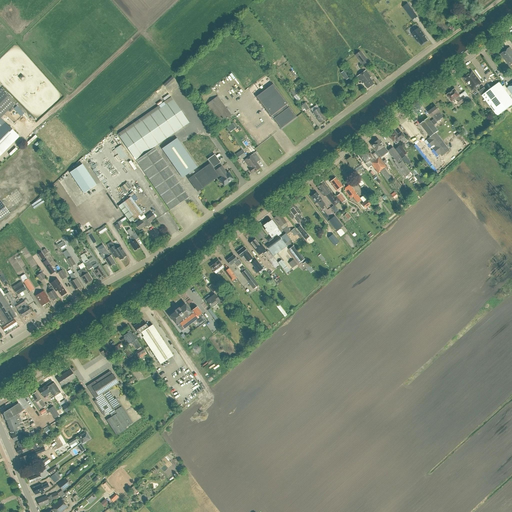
[(410,7),(406,10),(413,20),(417,17),(410,7)]
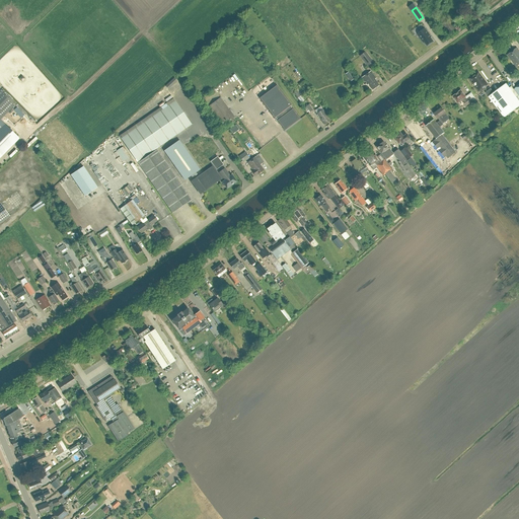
[(453,25),(449,19),(443,24),(444,26),(442,27),(443,29),(444,28),(445,30),(447,29),(450,33),(452,31),(452,32),(456,30),(452,25),(453,25)]
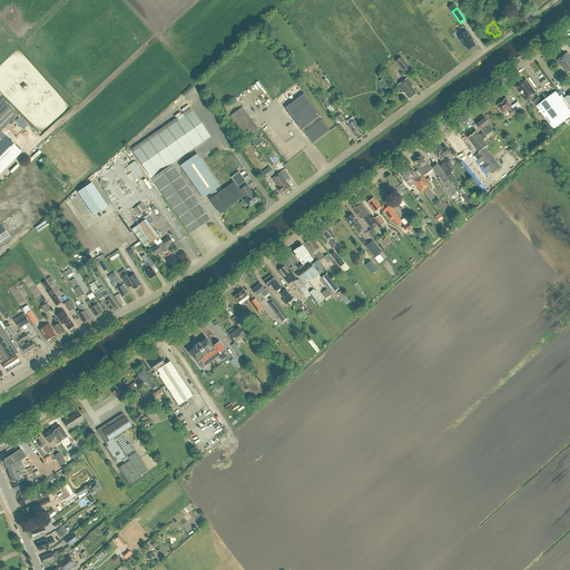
[(469,37),(464,40),(468,45),(469,45),(472,48),(478,43),(475,40),(477,39),(469,30),(465,32),(469,37)]
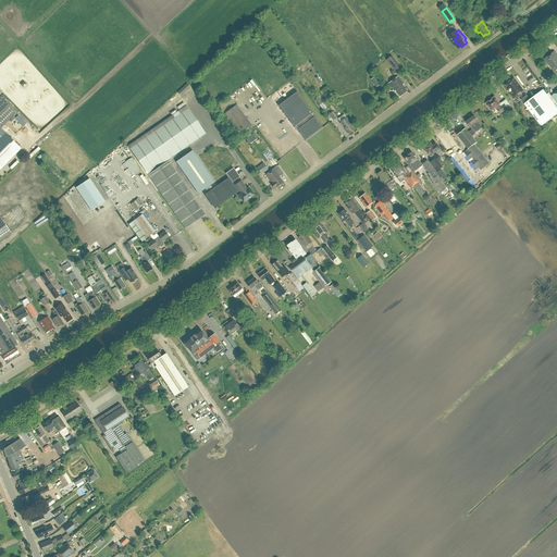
[(556,70),(556,53),(555,51),(544,59),(554,72),(556,70)]
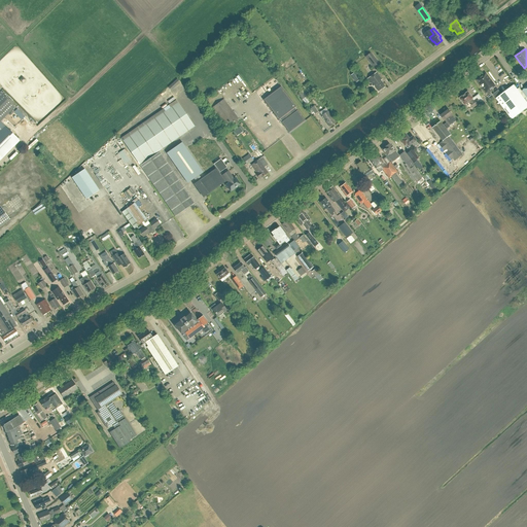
[(379,63),(371,53),(365,57),(373,68),(379,63)]
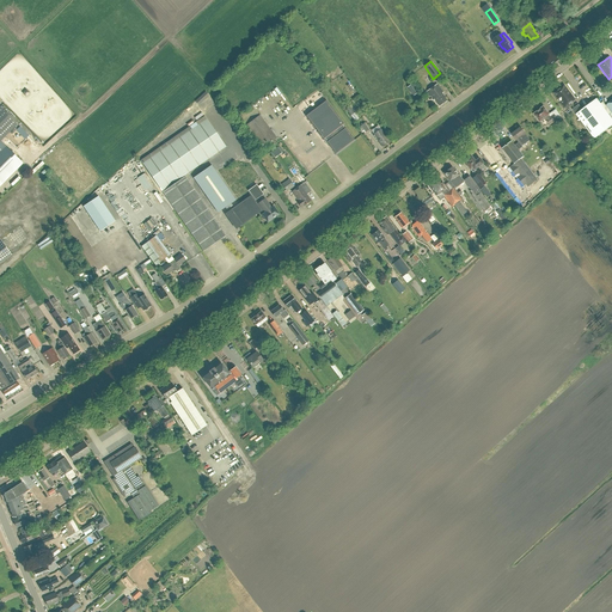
[(417,93),(411,84),(408,87),(414,96),(417,93)]
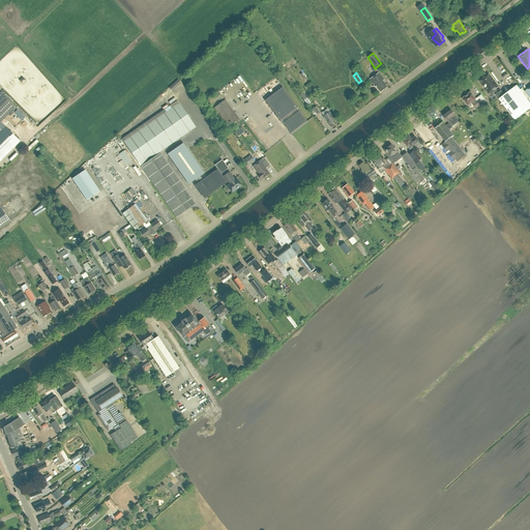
[(384,80),(379,72),(370,80),(375,87),(376,86),(380,92),(387,87),(383,81),(384,80)]
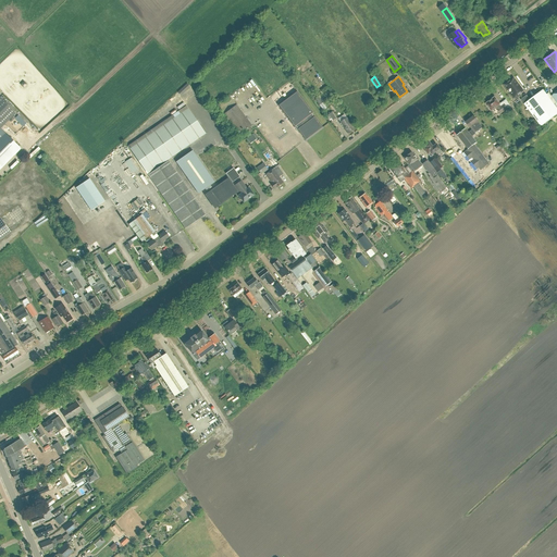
[(523,90),(514,78),(504,85),(514,98),(523,90)]
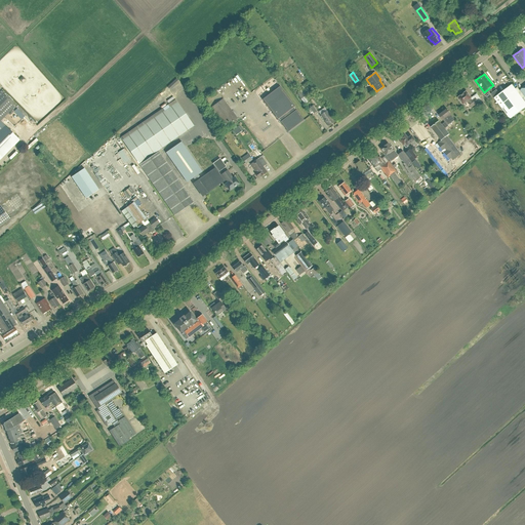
[(273,80),(265,85),(268,90),(276,85),(273,80)]
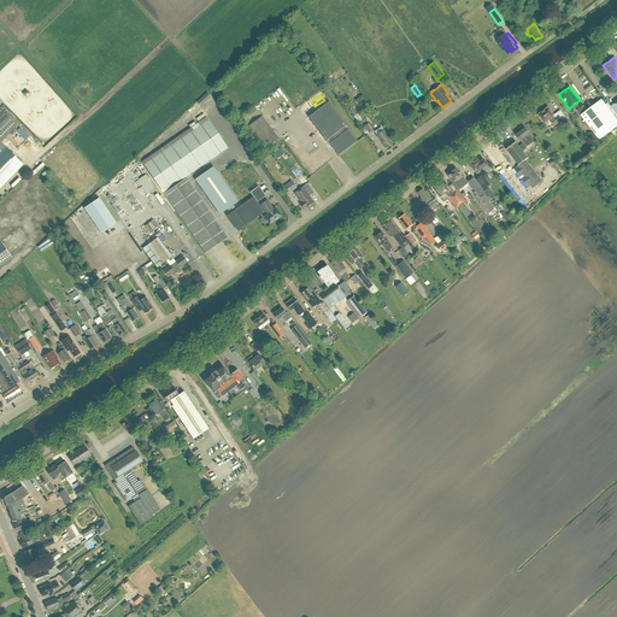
[(210,110),(209,107),(212,105),(209,97),(197,101),(201,113),(210,110)]
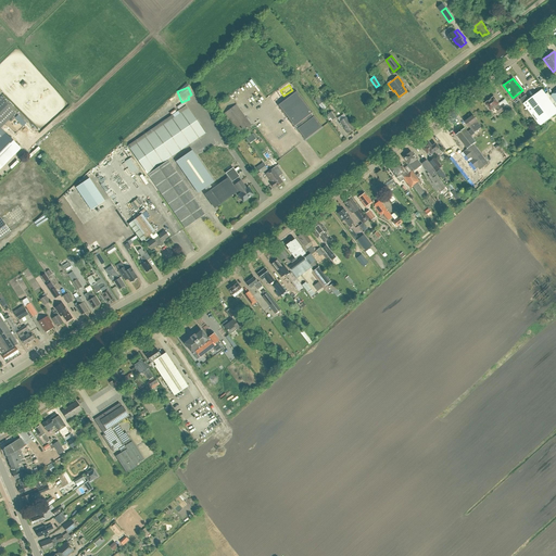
[(523,104),(540,126),(555,114),(555,108),(543,90),(529,100),(526,96),(520,100),(523,104)]
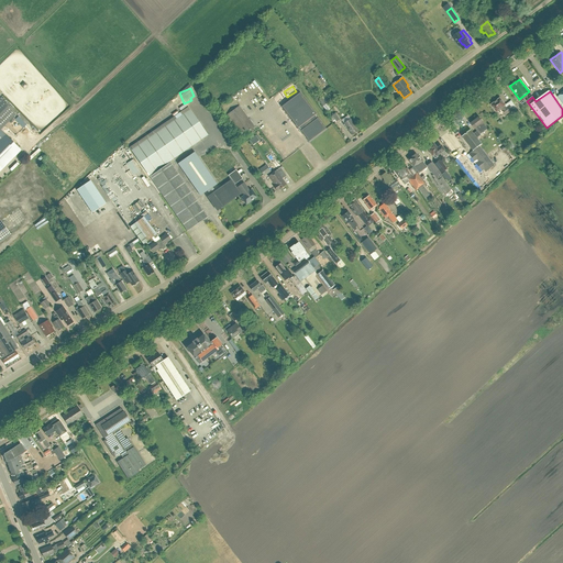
[(317,114),(300,92),(282,107),(293,120),(291,121),(298,129),(299,127),(301,130),(300,130),(309,142),(322,132),(326,129),(318,118),(317,119),(315,116),(317,114)]
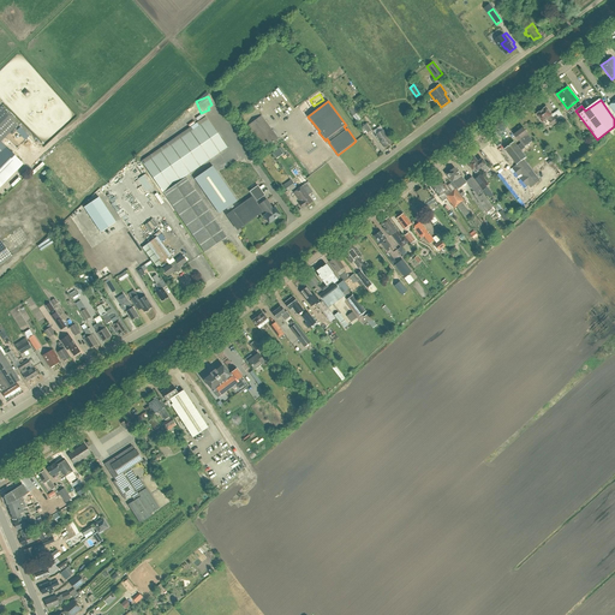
[(18,125),(0,107),(0,187),(17,172),(24,165),(6,147),(1,142),(18,125)]
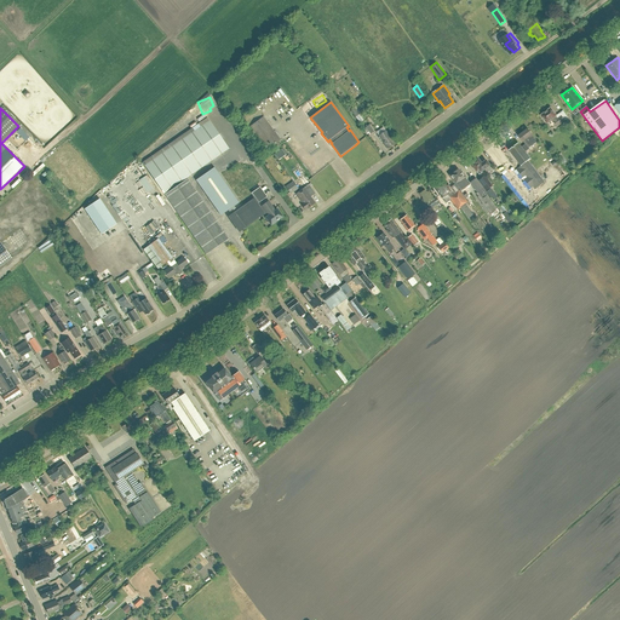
[(557,115),(551,108),(541,115),(546,124),(552,120),(557,126),(564,120),(561,115),(557,119),(556,116),(557,115)]
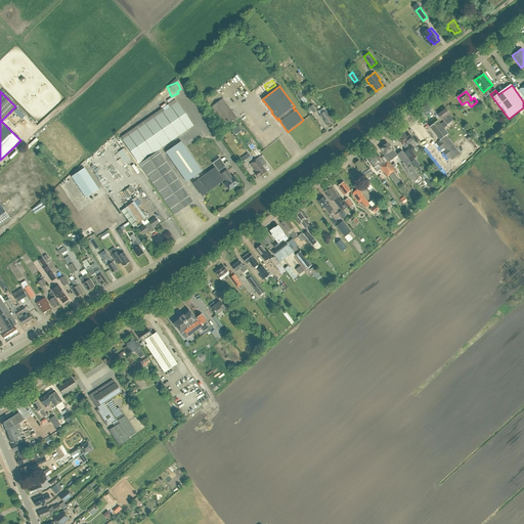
[(307,101),(300,92),(297,94),(304,104),(307,101)]
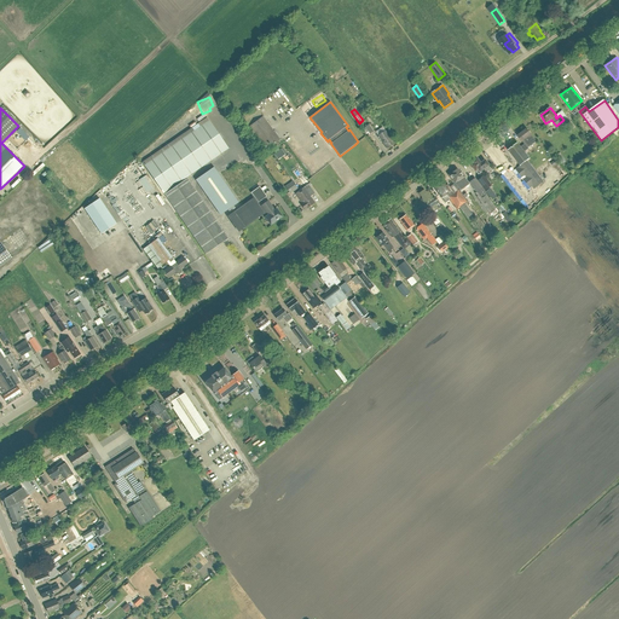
[(246,129),(262,152),(272,145),(275,148),(281,144),(278,142),(281,140),(262,116),(246,129)]
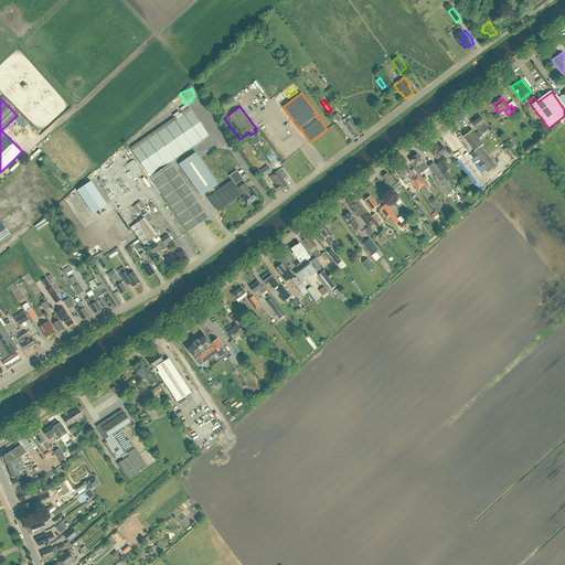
[(209,136),(189,107),(130,148),(188,232),(209,217),(170,162),(209,136)]
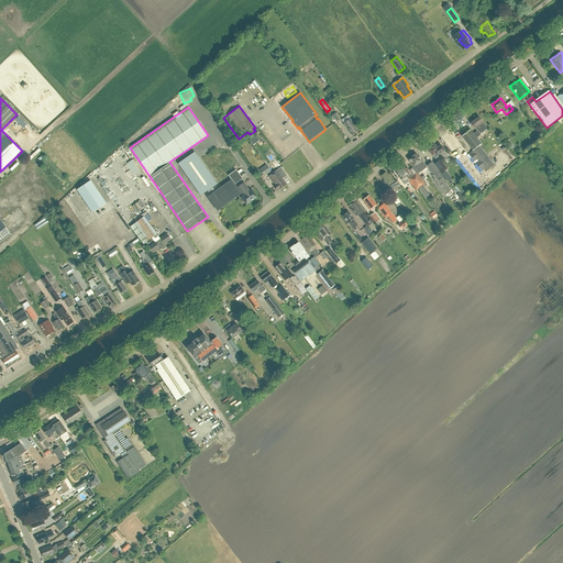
[(477,131),(475,132),(479,136),(481,135),(481,134),(488,129),(479,118),(471,123),(477,131)]
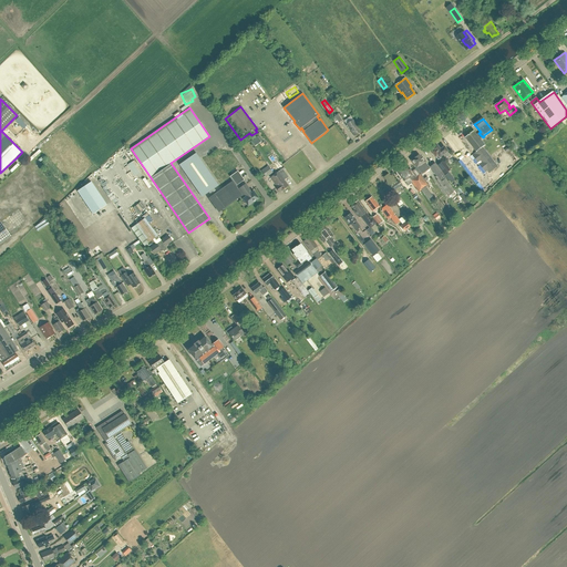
[(361,131),(352,120),(346,124),(354,136),(361,131)]
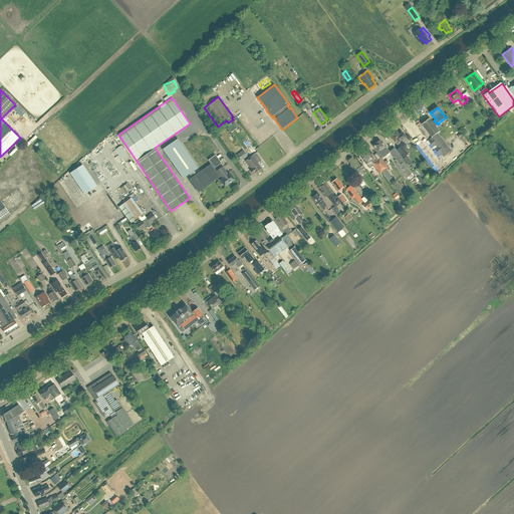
[(21,110),(15,113),(18,119),(24,115),(21,110)]
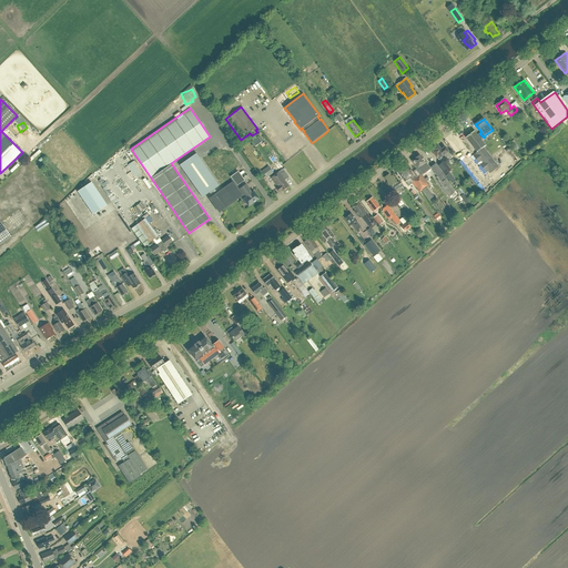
[(7,131),(12,135),(18,131),(12,125),(7,131)]
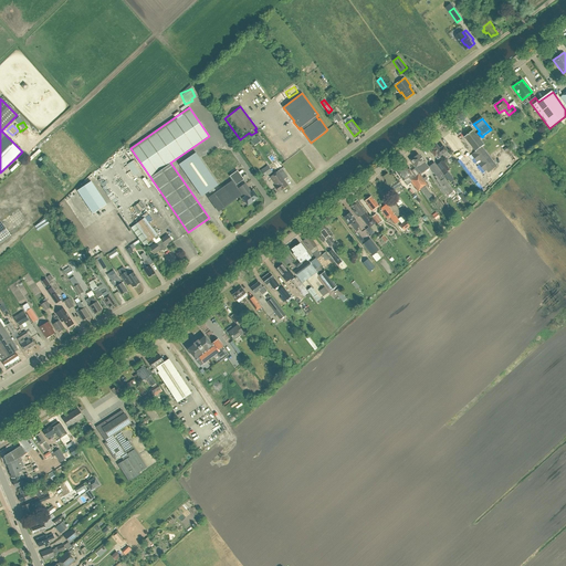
[(480,138),(482,137),(478,133),(477,134),(473,130),(464,137),(475,152),(473,154),(471,155),(485,171),(486,170),(489,173),(498,166),(482,147),(484,145),(480,138)]
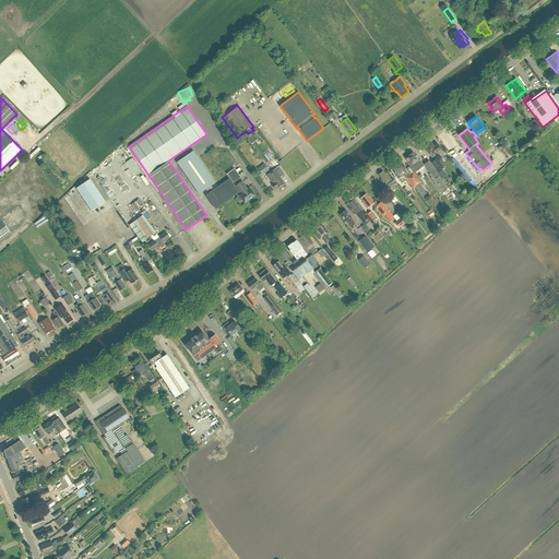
[(433,147),(429,143),(426,145),(427,147),(425,149),(431,157),(433,156),(432,154),(436,152),(439,156),(443,153),(440,149),(438,145),(433,147)]
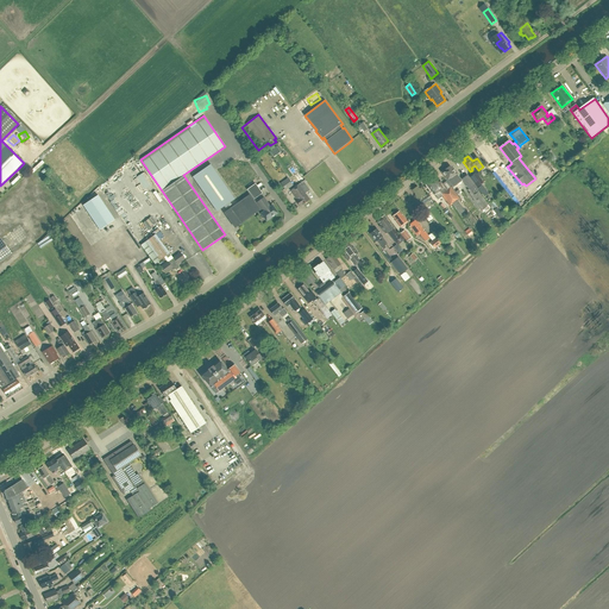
[(547,159),(553,167),(557,163),(552,156),(547,159)]
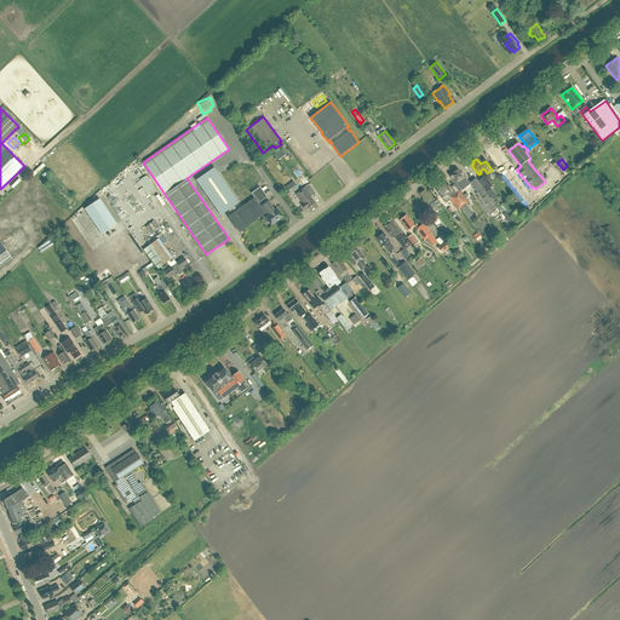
[(239,202),(214,167),(196,181),(220,216),(239,202)]
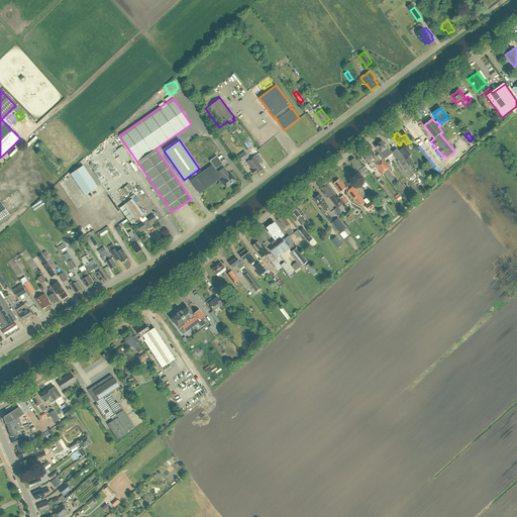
[(385,144),(382,140),(375,146),(380,152),(381,153),(385,161),(390,157),(386,152),(387,151),(386,149),(388,147),(386,144),(385,144)]
